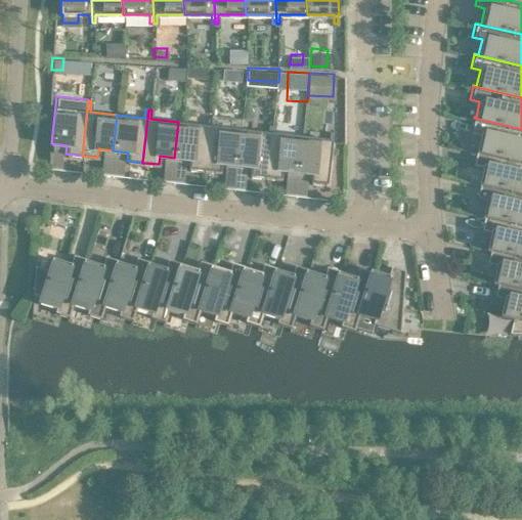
[(187,168),(204,169),(210,116),(206,116),(205,125),(178,122),(174,158),(188,159),(187,168)]
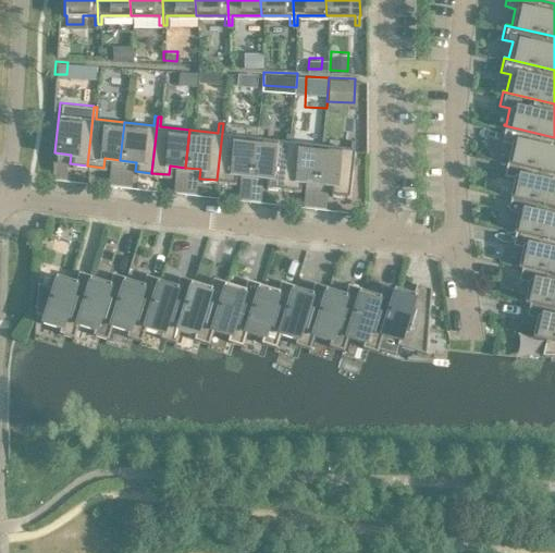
[(234,173),(250,174),(255,136),(225,133),(226,124),(223,123),(217,180),(233,182),(234,173)]
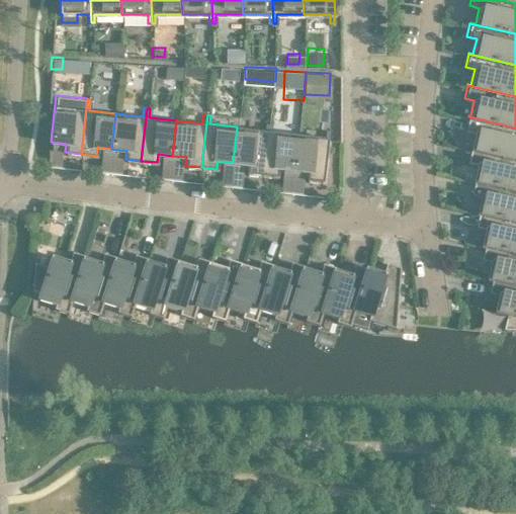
[(470,147),(470,148),(515,158),(515,157),(515,158),(515,153),(515,127),(468,116),(465,130),(475,132),(470,147)]
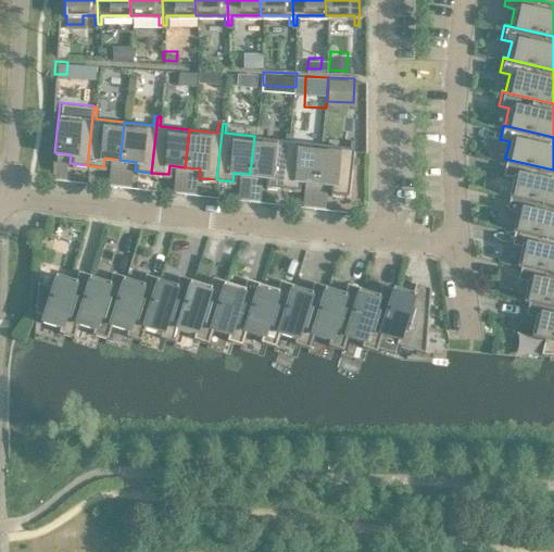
[(264,185),(281,187),(287,130),(284,130),(282,139),(254,136),(250,174),(265,176),(264,185)]
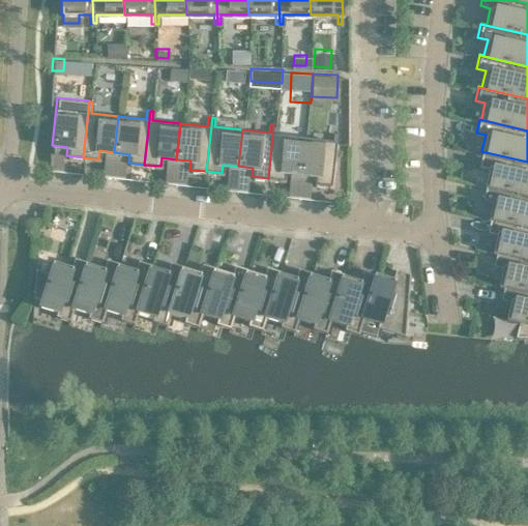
[(285,171),(299,173),(303,137),(276,134),(277,124),(273,124),(268,178),(284,180),(285,171)]
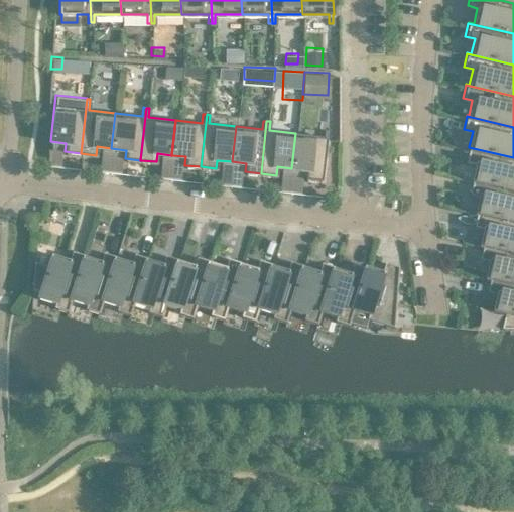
[(295,133),(291,168),(306,169),(305,178),(322,180),(327,136),(326,136),(327,128),(323,127),(322,136),(295,133)]
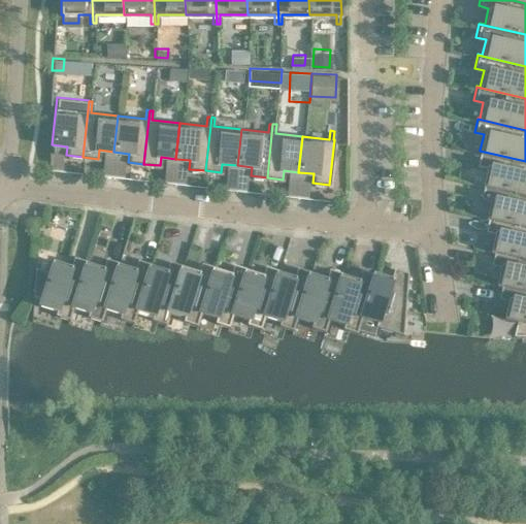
[(486,166),(482,184),(525,193),(525,161),(480,151),(477,164),(486,166)]
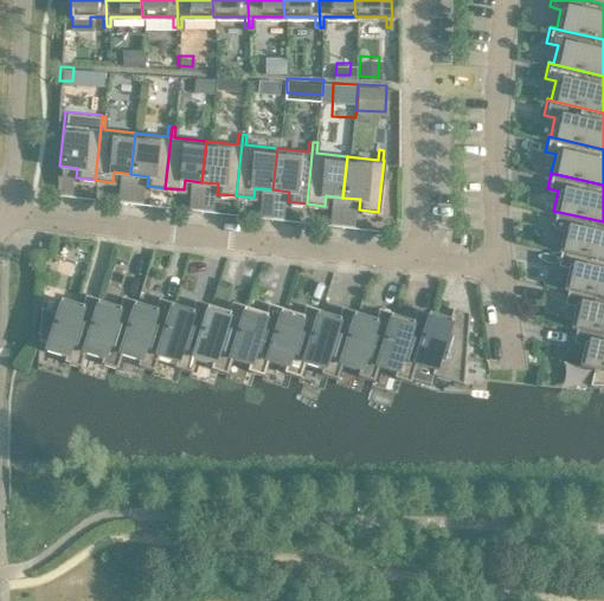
[(561,228),(557,247),(603,258),(603,221),(553,211),(553,212),(554,212),(551,225),(561,228)]
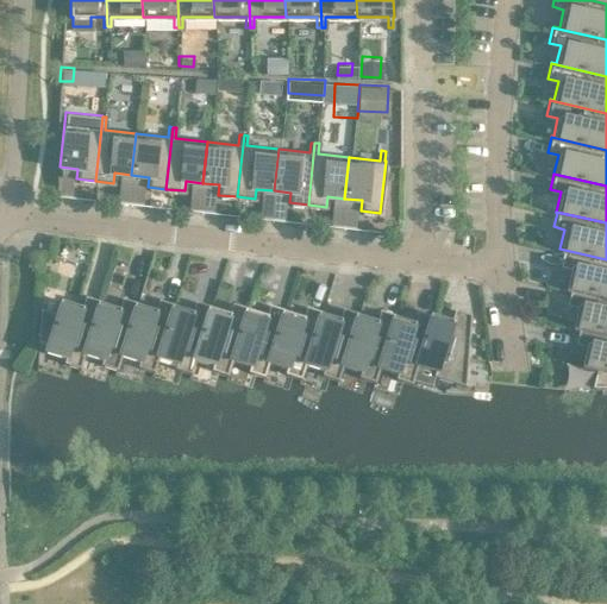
[(117,246),(114,257),(125,260),(127,250),(117,246)]
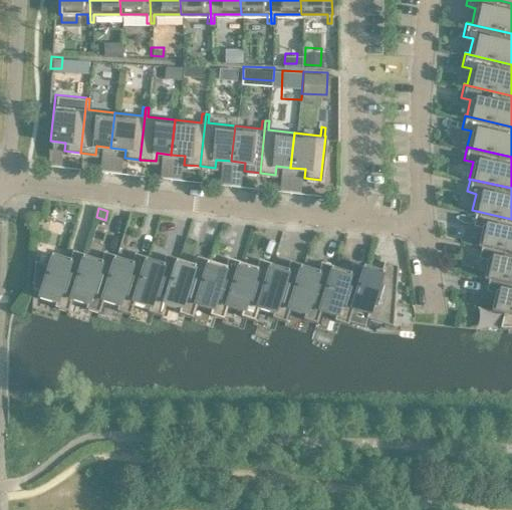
[(481,225),(477,242),(511,250),(511,219),(472,210),(472,211),(474,212),(471,223),(481,225)]
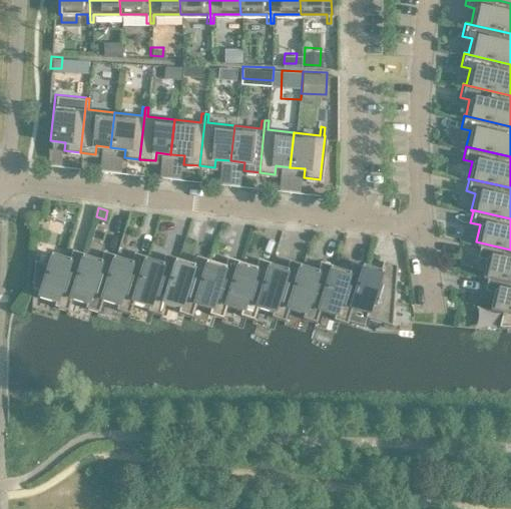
[(486,258),(482,275),(510,281),(510,249),(476,241),(476,242),(479,243),(476,255),(486,258)]
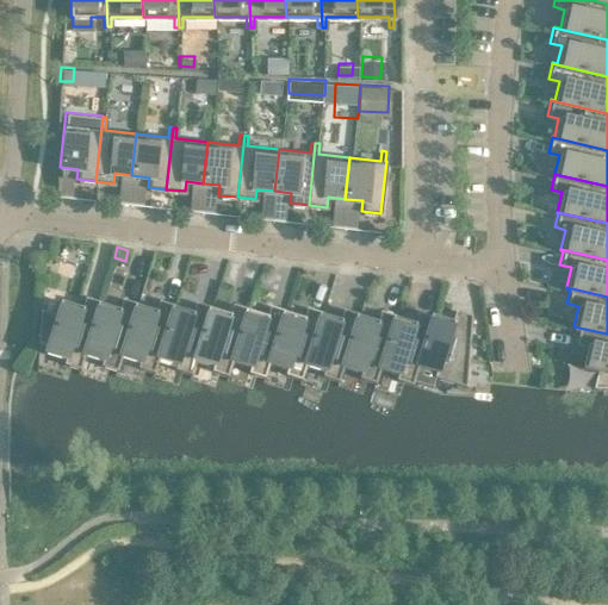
[(63,361),(78,366),(99,298),(84,293),(81,304),(61,298),(56,312),(39,306),(39,307),(36,341),(38,341),(38,340),(47,342),(44,349),(64,355),(63,361)]
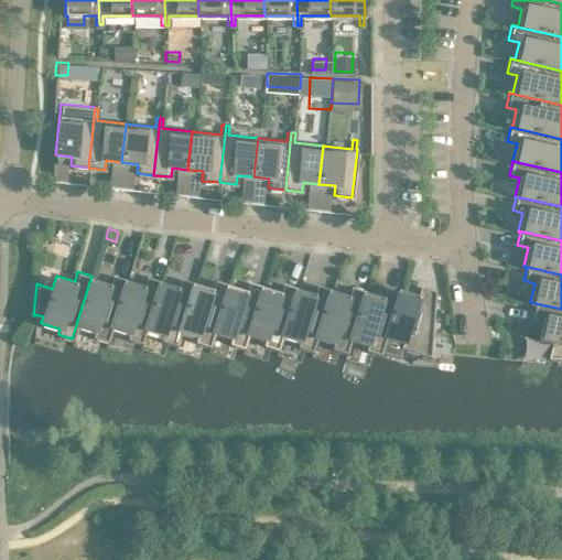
[(92,335),(106,340),(126,278),(111,273),(108,283),(92,278),(93,276),(92,276),(72,338),(73,338),(77,325),(94,331),(92,335)]
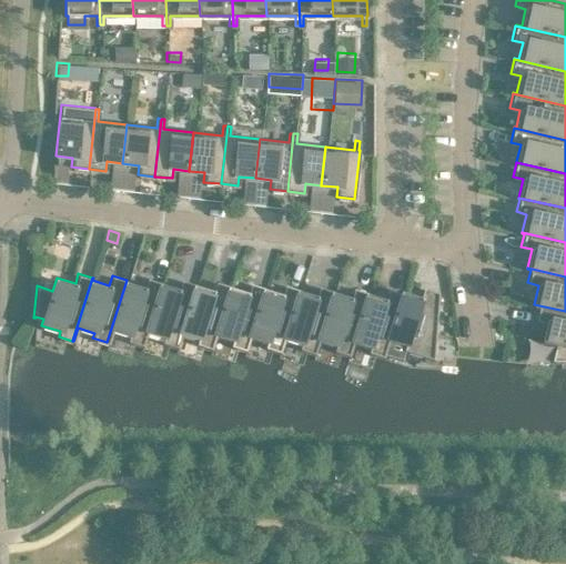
[(127,340),(141,344),(161,281),(147,277),(143,286),(127,282),(128,280),(127,280),(107,342),(108,342),(112,329),(129,334),(127,340)]
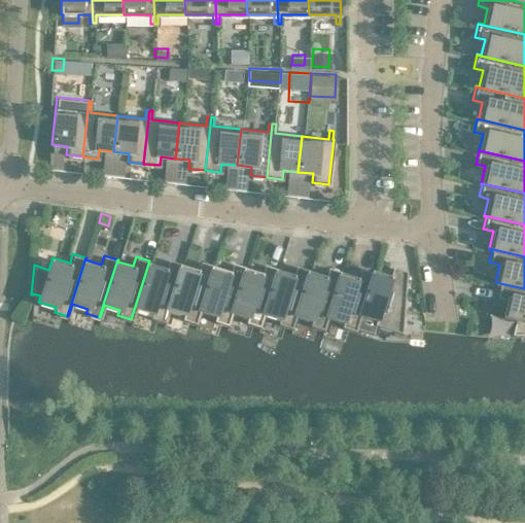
[(149,316),(163,320),(181,263),(168,258),(165,268),(149,263),(150,260),(149,260),(131,319),(132,319),(136,307),(151,311),(149,316)]
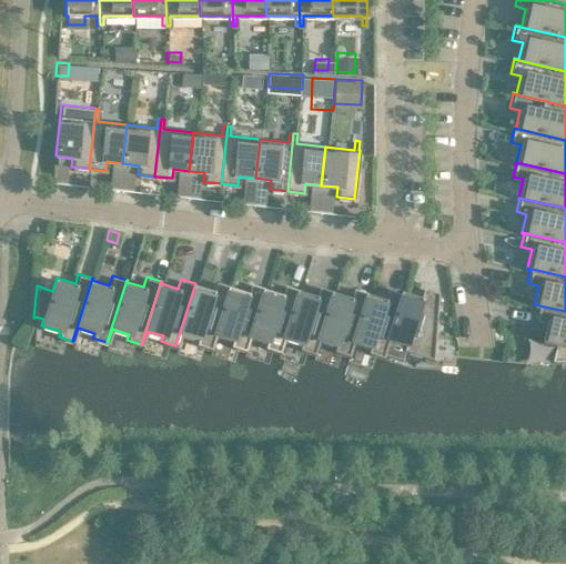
[(195,343),(210,348),(230,284),(215,280),(212,290),(195,284),(195,283),(175,345),(177,345),(181,332),(198,338),(195,343)]
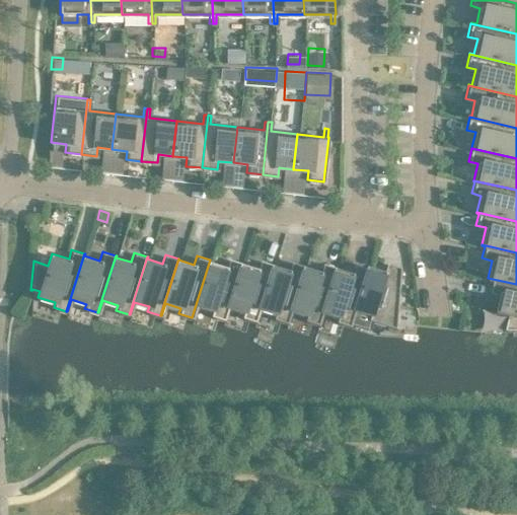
[(210,314),(223,318),(241,262),(228,258),(225,267),(210,262),(210,260),(192,317),(193,317),(197,305),(212,309),(210,314)]
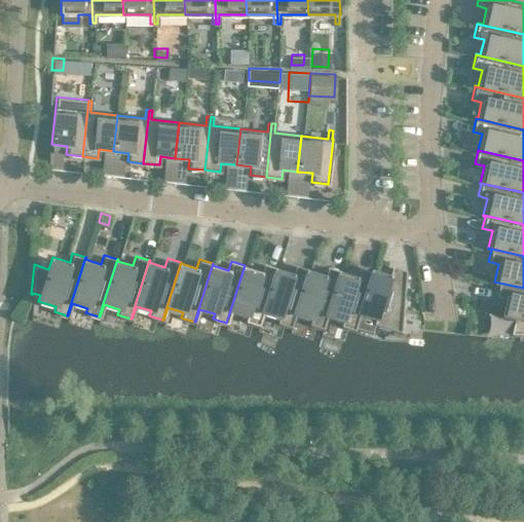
[(245,321),(258,325),(276,266),(263,262),(260,271),(245,266),(245,265),(226,323),(227,323),(231,310),(247,315),(245,321)]
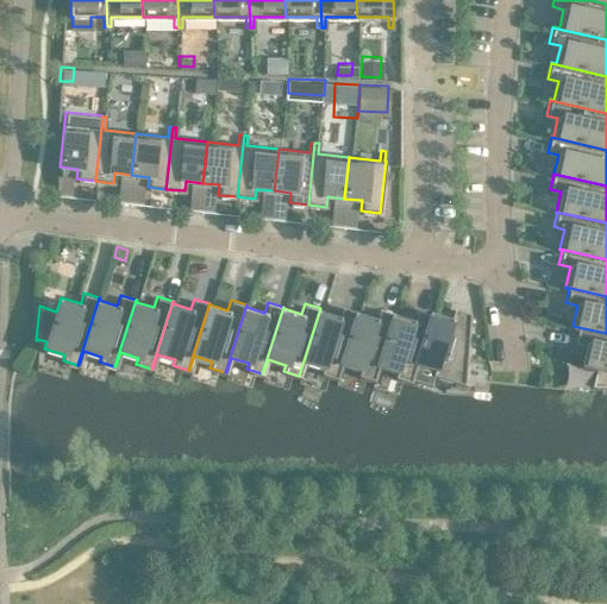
[(320,372),(336,377),(357,310),(342,306),(338,316),(320,310),(320,308),(299,376),(300,376),(304,362),(323,366),(320,372)]
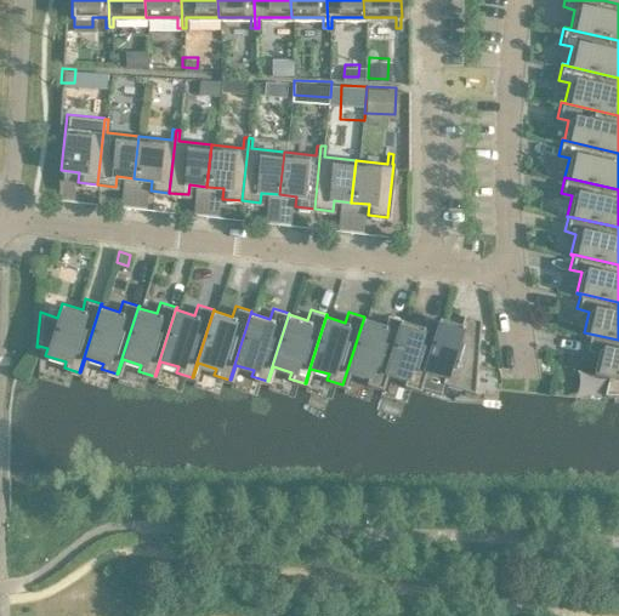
[(364,382),(380,386),(402,318),(386,313),(382,324),(364,318),(364,317),(342,385),(344,385),(348,370),(367,376),(364,382)]
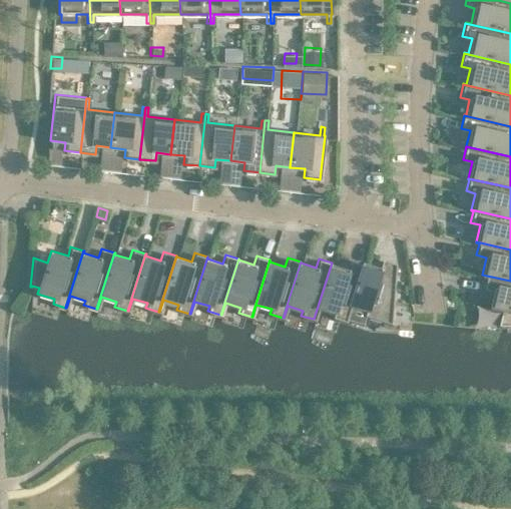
[(363,263),(345,321),(346,321),(351,306),(366,310),(364,315),(391,323),(395,263),(382,259),(379,268),(363,263)]
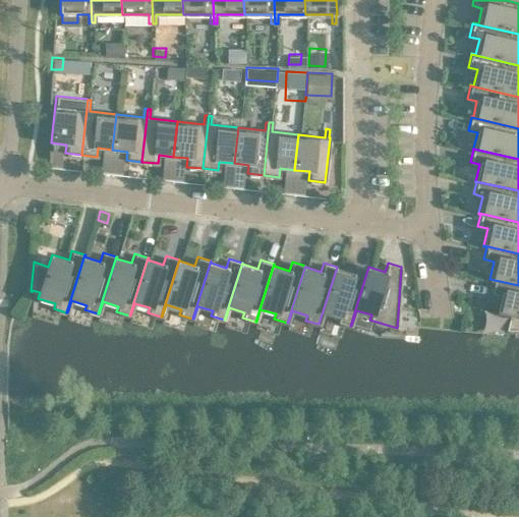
[(337,322),(350,326),(368,267),(367,266),(367,268),(355,264),(352,274),(337,269),(337,267),(319,324),(320,325),(323,312),(339,317),(337,322)]
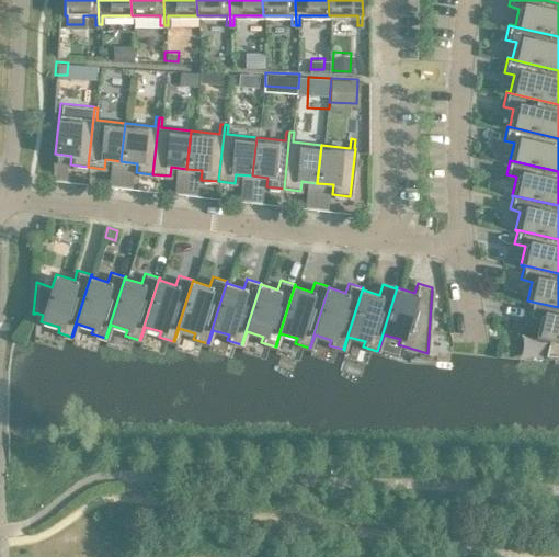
[(558,307),(527,300),(526,300),(532,302),(528,315),(539,317),(535,336),(548,339),(545,354),(545,355),(558,354),(558,307)]
